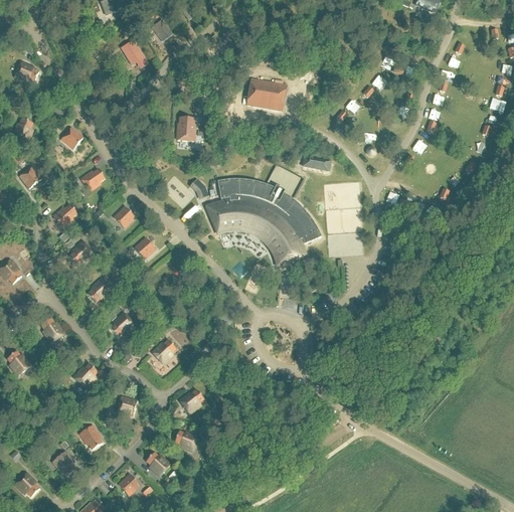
[(127,7),(124,0),(105,0),(103,1),(108,15),(127,7)]
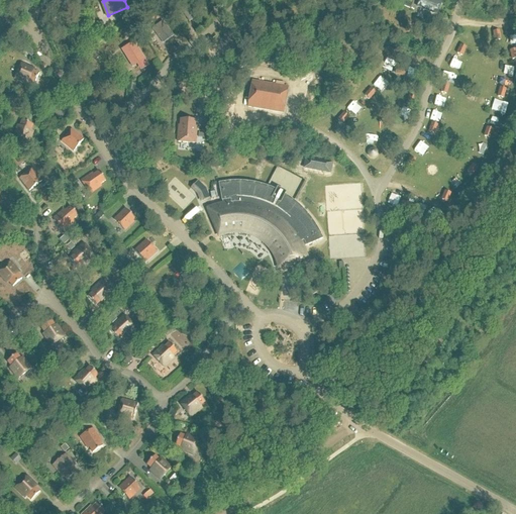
[(198,15),(188,0),(180,0),(191,19),(198,15)]
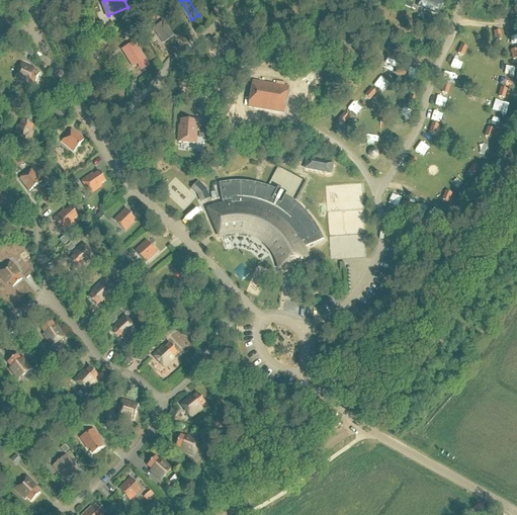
[(419,0),(418,4),(438,12),(443,0),(419,0)]
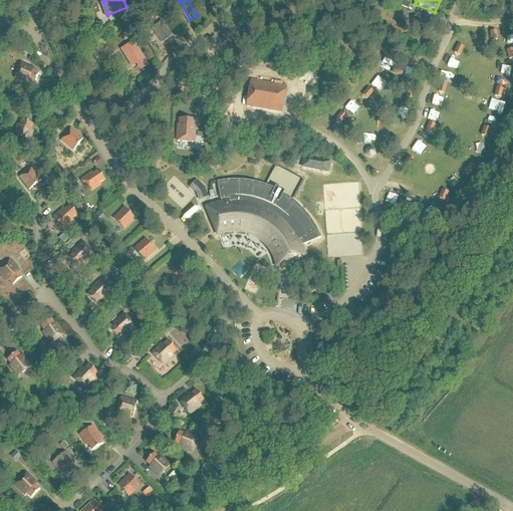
[(175,32),(164,18),(153,26),(165,40),(175,32)]
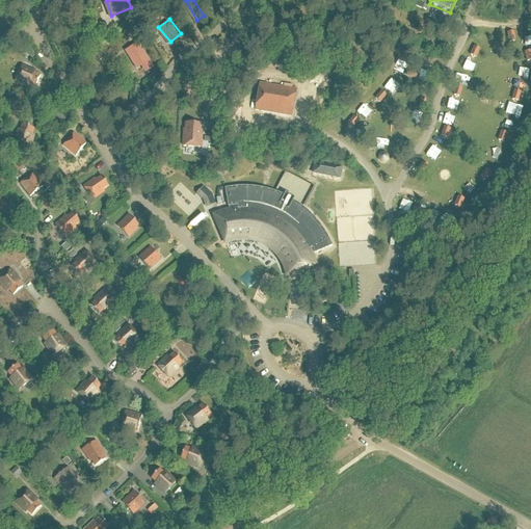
[(127,48),(138,67),(152,58),(140,40),(127,48)]
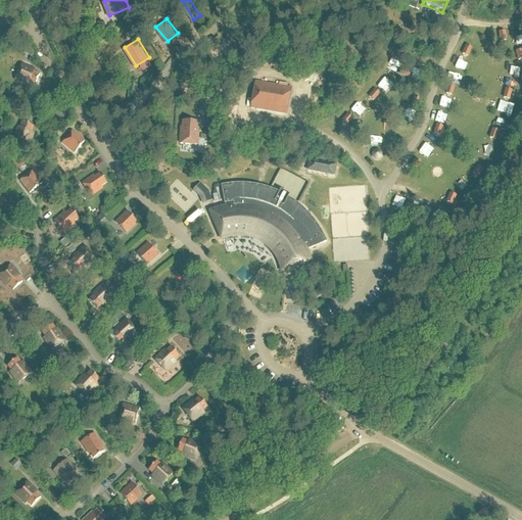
[(114,66),(122,63),(125,69),(131,66),(117,40),(105,46),(114,66)]
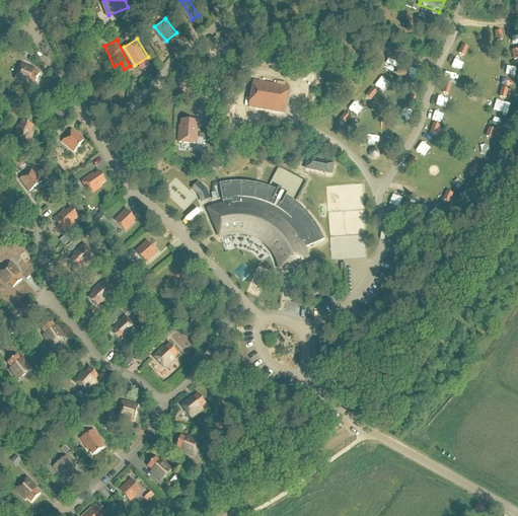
[(464,54),(468,46),(463,44),(459,52),(464,54)]
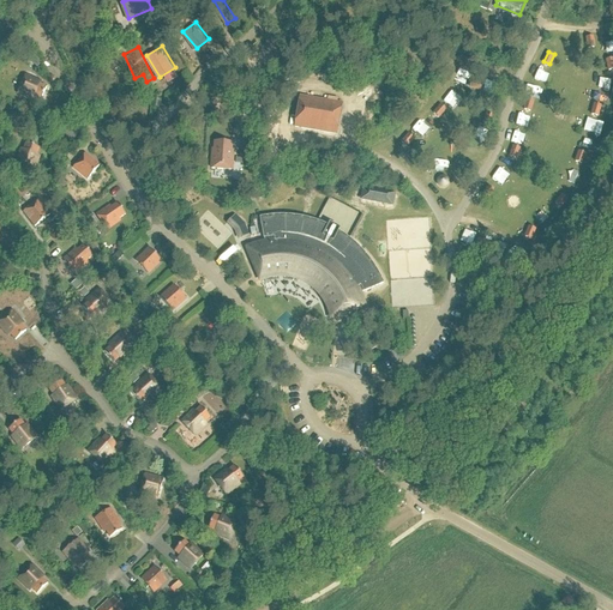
[(38,65),(42,60),(34,54),(30,58),(38,65)]
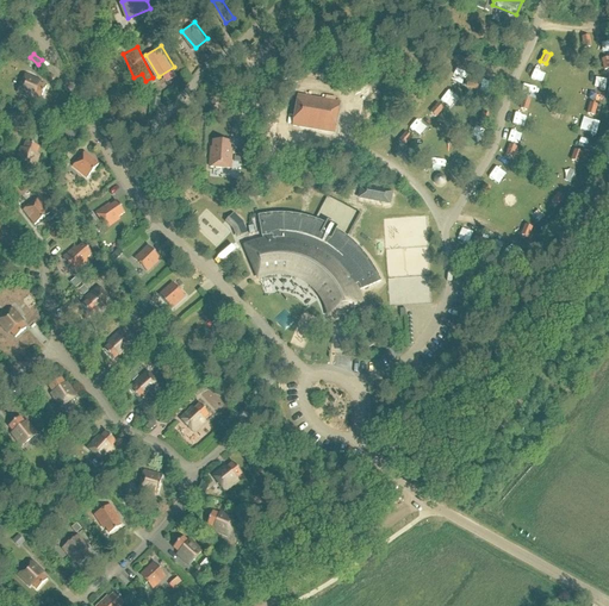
[(42,97),(47,85),(35,79),(36,77),(26,73),(19,89),(33,97),(35,94),(42,97)]
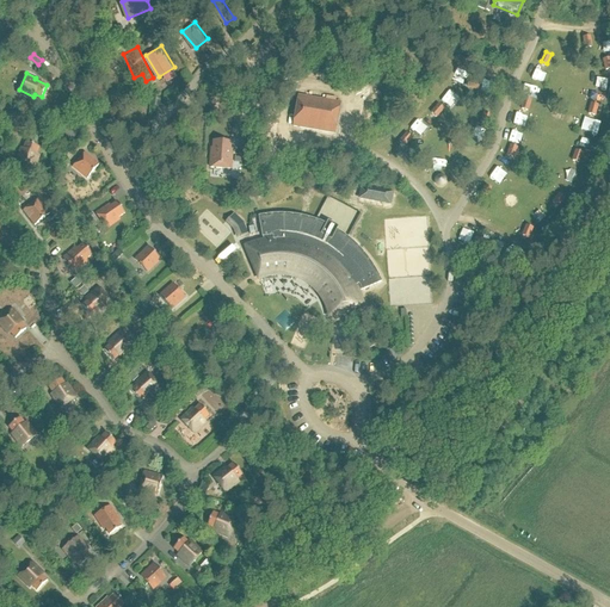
[(420,94),(424,99),(432,93),(427,88),(420,94)]
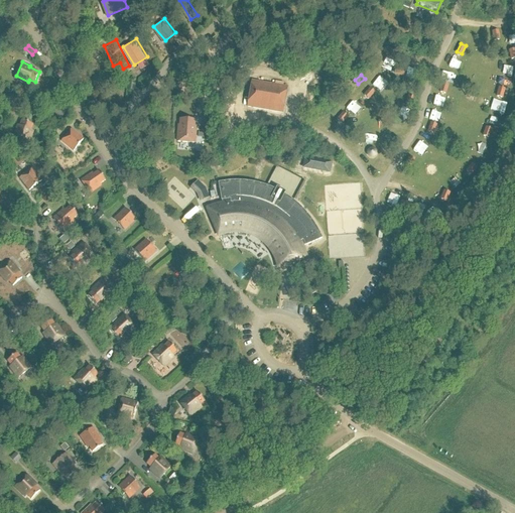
[(283,111),(288,85),(253,79),(248,105),(283,111)]
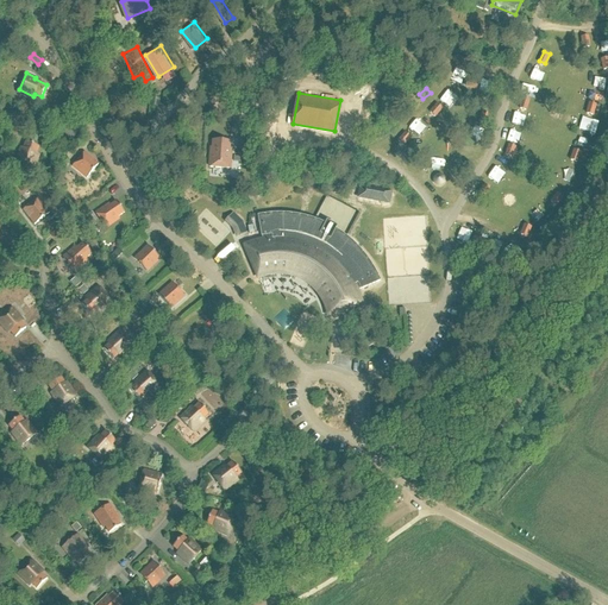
[(436,114),(443,106),(438,102),(431,111),(436,114)]
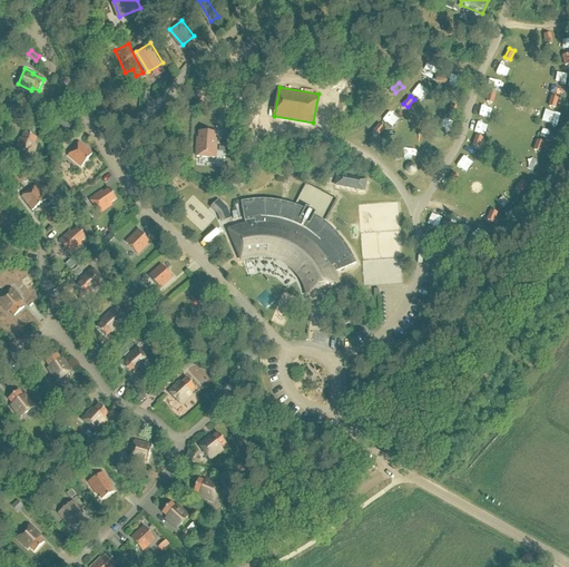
[(463,130),(466,120),(454,118),(452,128),(463,130)]
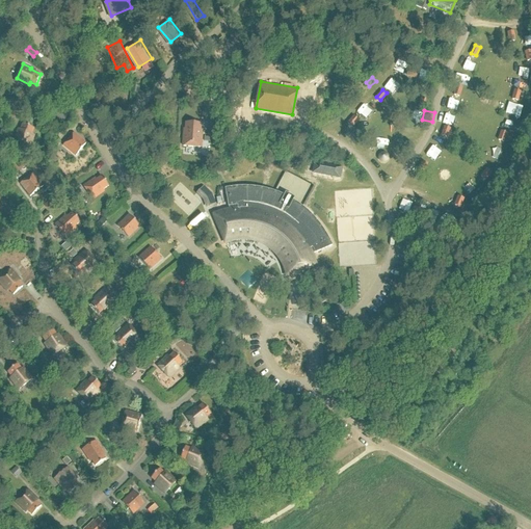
[(352,125),(359,117),(354,114),(348,122),(352,125)]
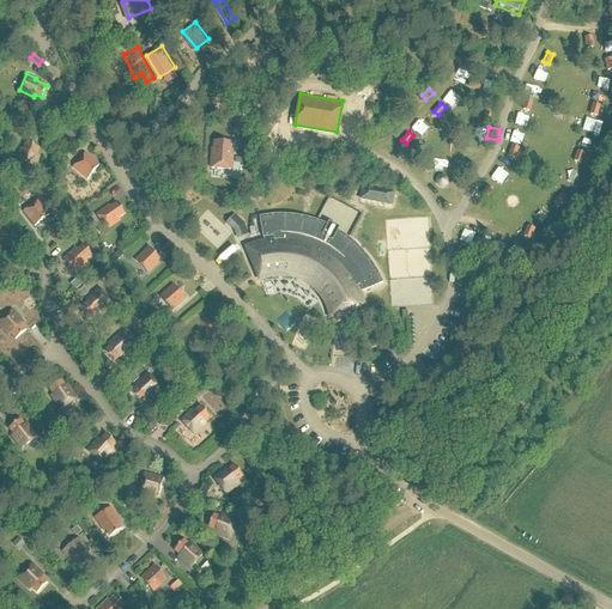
[(37,153),(40,145),(28,140),(23,152),(20,152),(16,162),(34,169),(40,153),(37,153)]
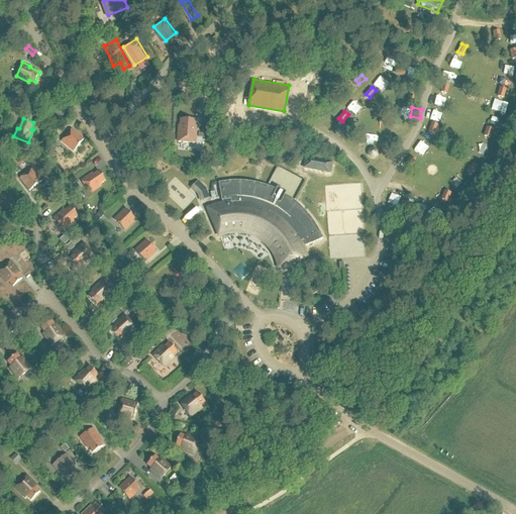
[(195,141),(196,125),(194,124),(195,118),(184,118),(183,126),(180,125),(179,140),(195,141)]
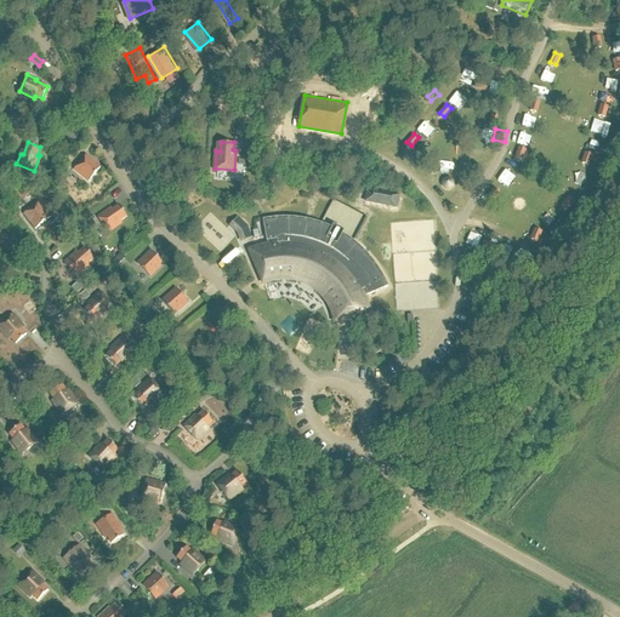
[(90,180),(102,165),(87,153),(75,167),(90,180)]
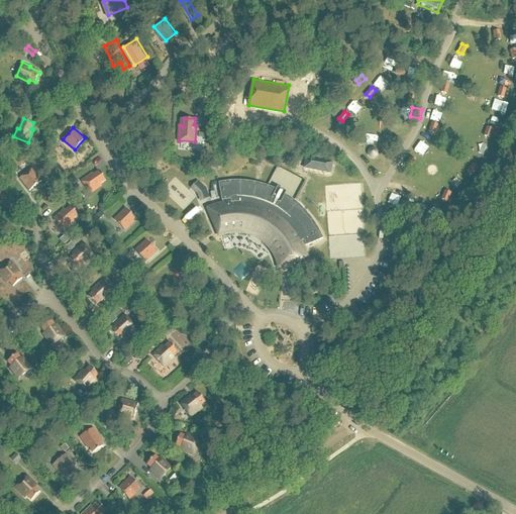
[(371,153),(371,155),(373,156),(374,155),(375,155),(376,153),(377,153),(377,152),(377,151),(377,150),(377,149),(376,148),(375,147),(374,147),(373,147),(372,147),(371,148),(370,148),(369,150),(369,151),(370,152),(370,153),(371,153)]
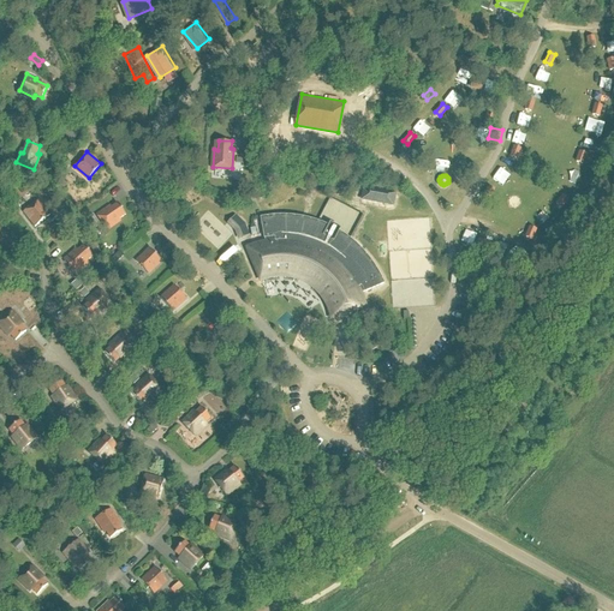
[(64,178),(58,185),(63,189),(69,183),(64,178)]
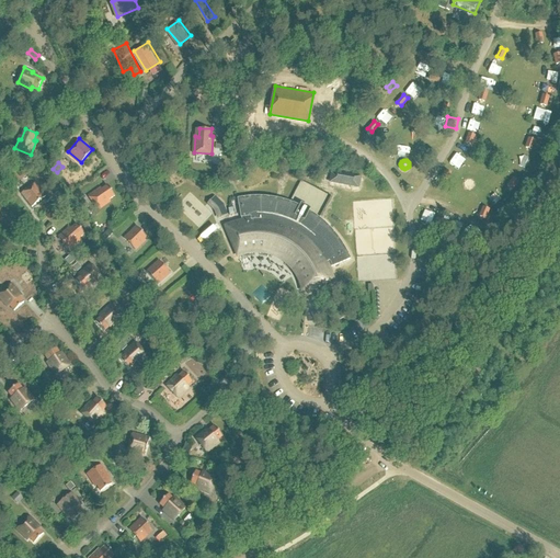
[(446,180),(452,171),(447,169),(442,177),(446,180)]
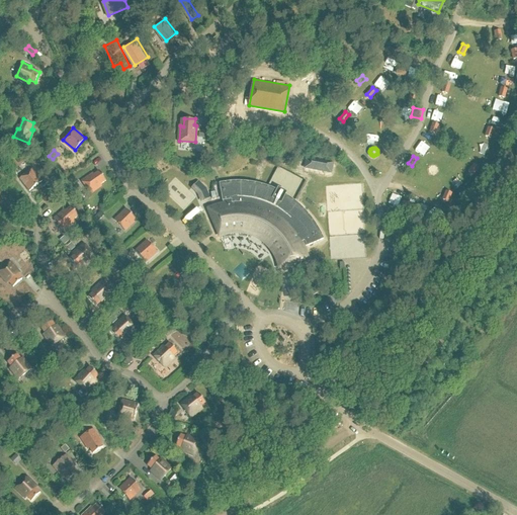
[(472,173),(479,166),(475,163),(468,170),(472,173)]
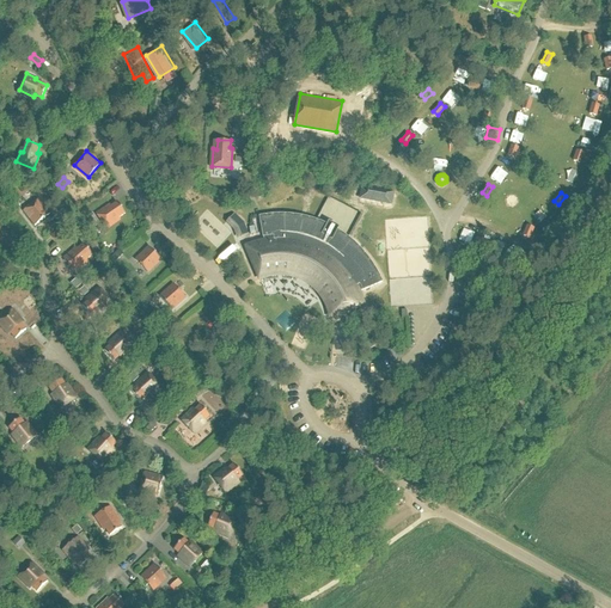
[(36,223),(50,212),(38,197),(24,209),(36,223)]
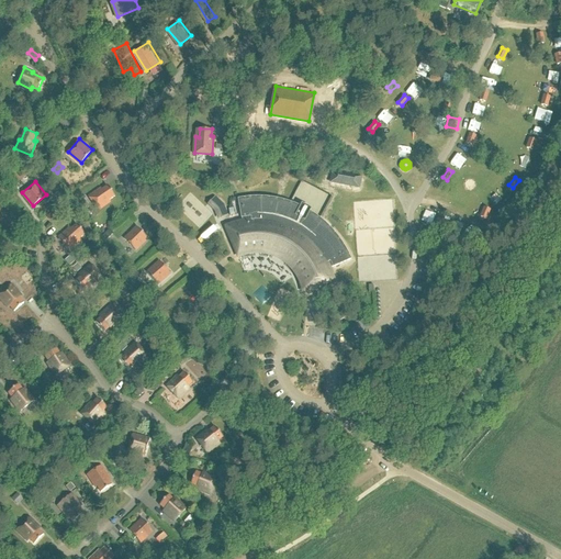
[(115,194),(109,183),(99,190),(97,189),(89,194),(99,209),(111,200),(110,198),(115,194)]
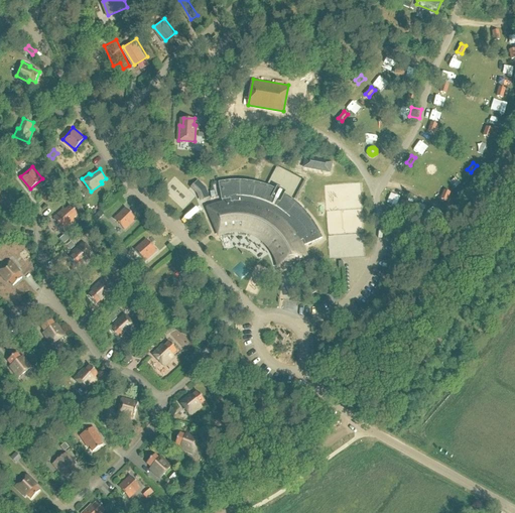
[(281,173),(268,169),(265,177),(278,182),(281,173)]
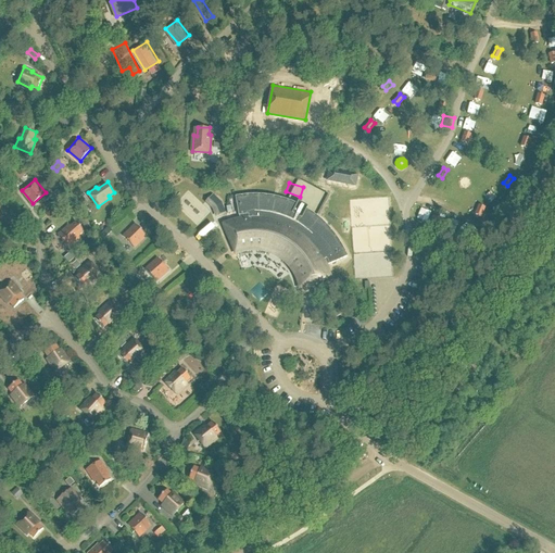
[(224,223),(234,247),(238,246),(242,243),(247,243),(251,242),(255,242),(261,242),(265,243),(269,244),(274,246),(277,248),(281,250),(285,252),(289,255),(292,259),(294,262),(298,265),(300,268),(302,273),(304,277),(305,281),(322,277),(323,283),(331,280),(330,275),(328,269),(327,264),(348,254),(343,247),(339,239),(333,231),(327,225),(322,218),(314,213),(306,208),(307,205),(299,201),(298,203),(290,200),(281,197),(273,196),(263,193),(254,193),(246,195),(237,196),(240,217),(235,218),(229,221),(224,223)]
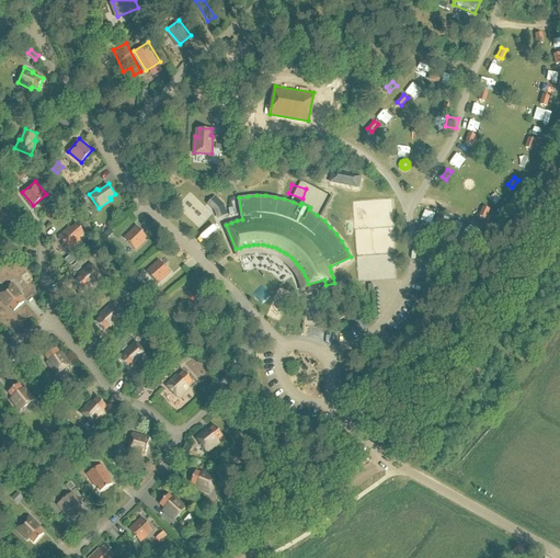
[(486,216),(489,207),(484,205),(480,214),(486,216)]
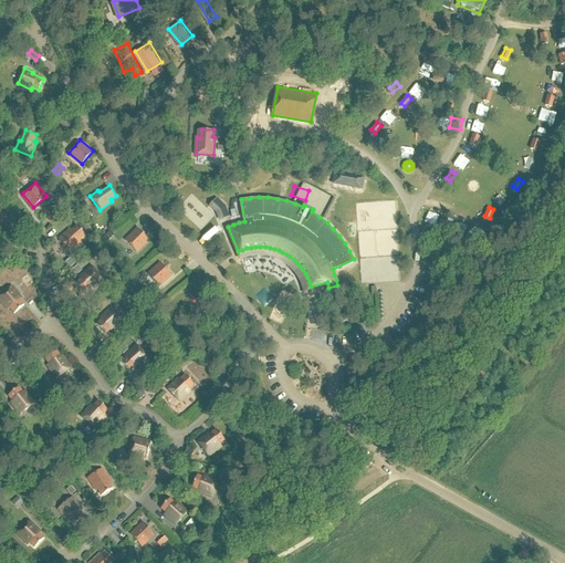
[(86,233),(77,223),(69,232),(67,230),(60,237),(71,250),(82,240),(81,238),(86,233)]
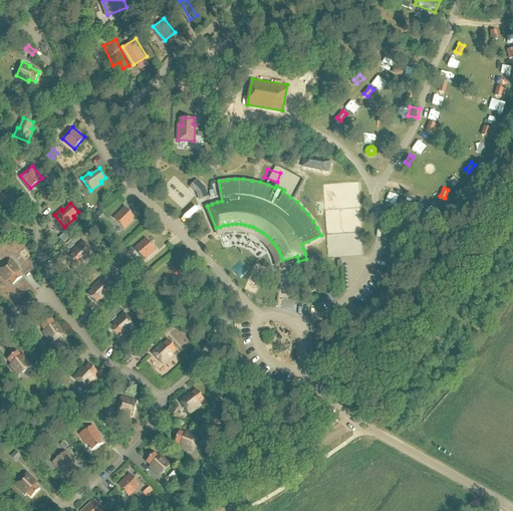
[(124,227),(136,217),(125,205),(114,216),(124,227)]
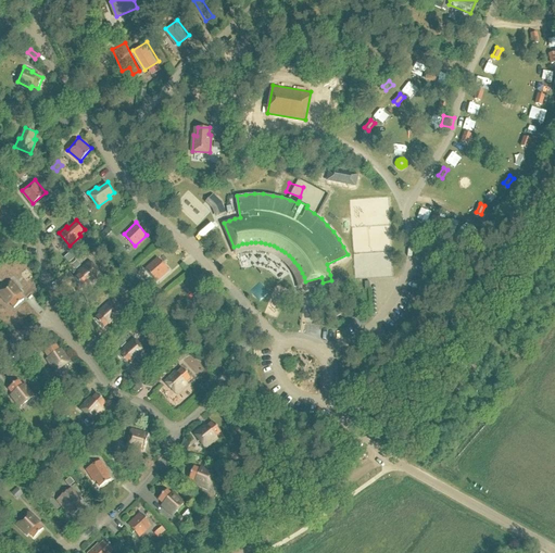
[(156,280),(169,268),(158,256),(146,267),(156,280)]
